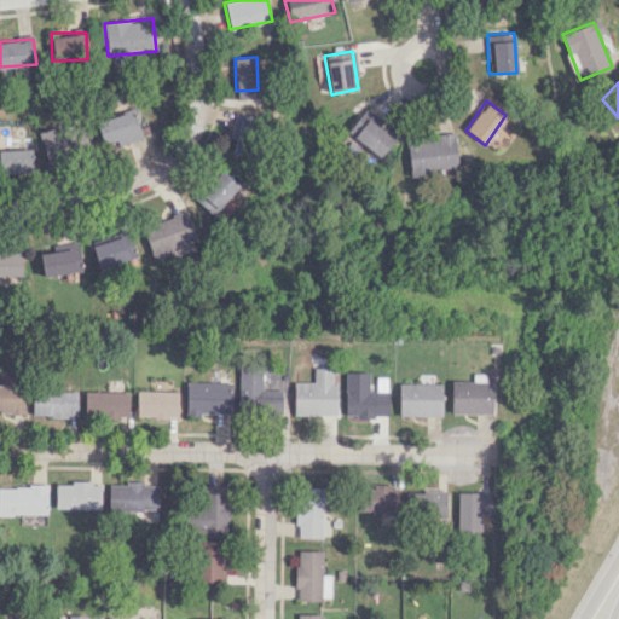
[(346,134),(380,157),(394,137),(376,125),(381,119),(364,106),(346,134)]
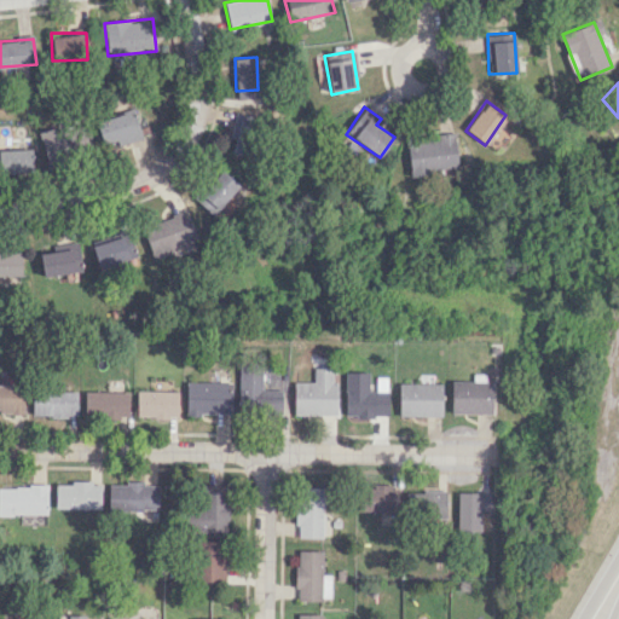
[(105,150),(143,138),(133,109),(96,121),(105,150)]
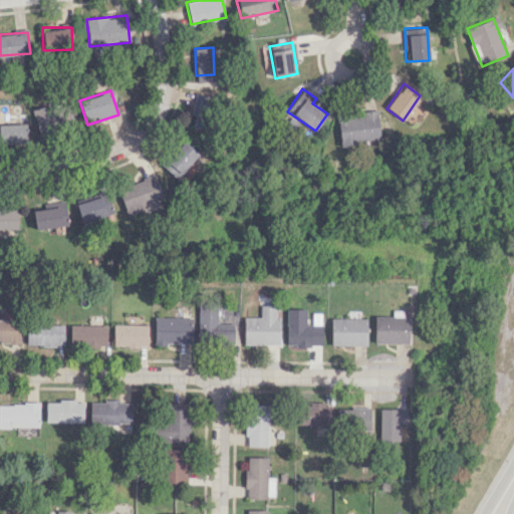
[(206,130),(212,96),(193,93),(187,126),(206,130)]
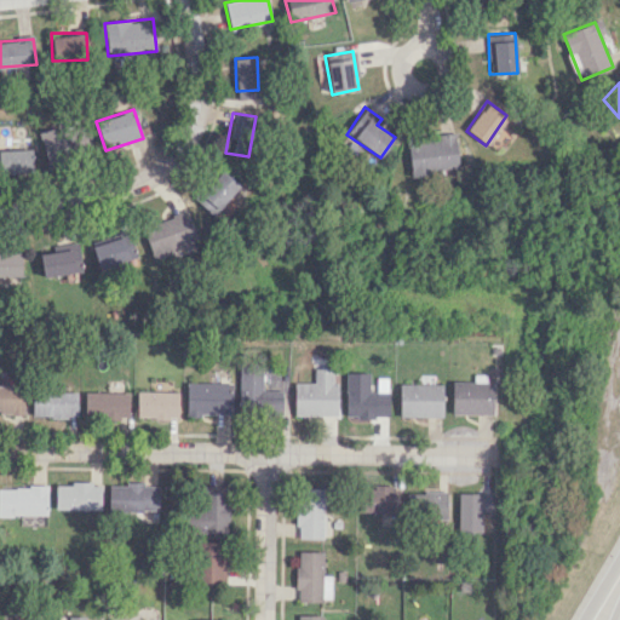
[(45,159),(90,151),(87,133),(70,137),(68,126),(40,131),(45,159)]
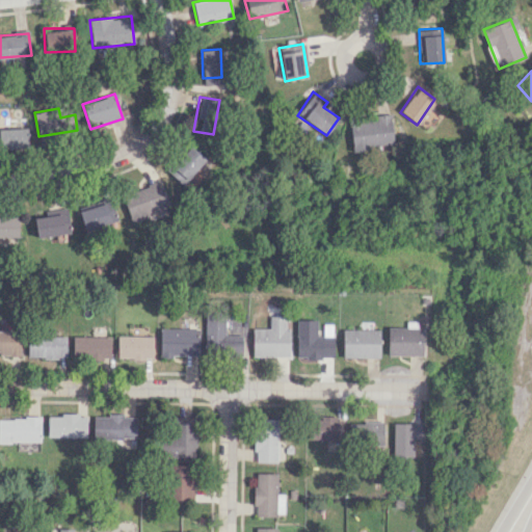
[(419,122),(426,129),(437,115),(429,109),(419,122)]
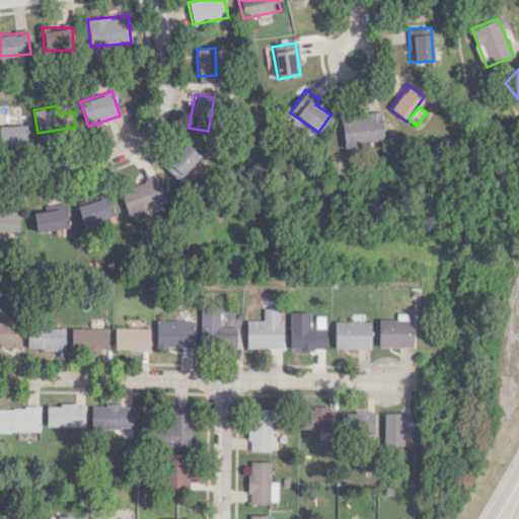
[(343,146),(384,142),(380,112),(340,116),(343,146)]
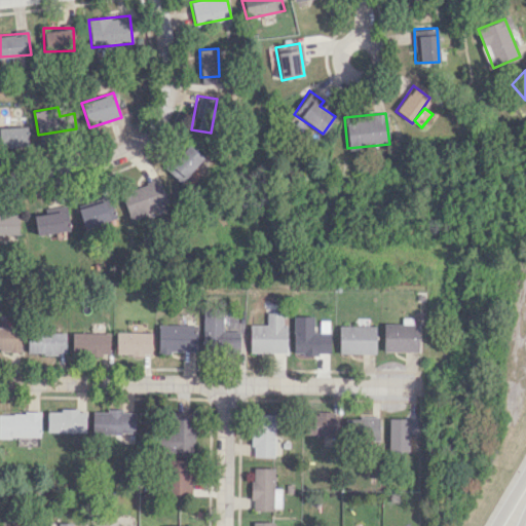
[(27,126),(0,127),(0,148),(28,148),(27,126)]
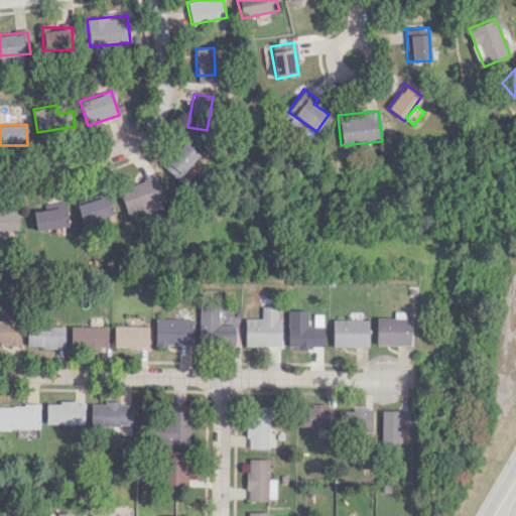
[(176,179),(200,155),(185,141),(162,166),(176,179)]
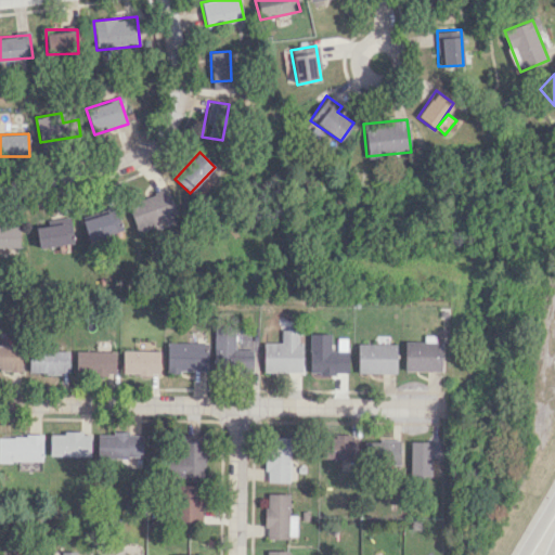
[(136,231),(177,219),(169,191),(128,203),(136,231)]
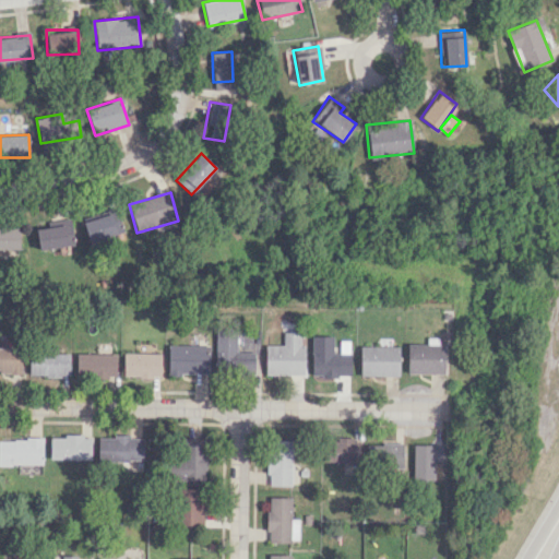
[(120,236),(118,215),(84,217),(85,238),(120,236)]
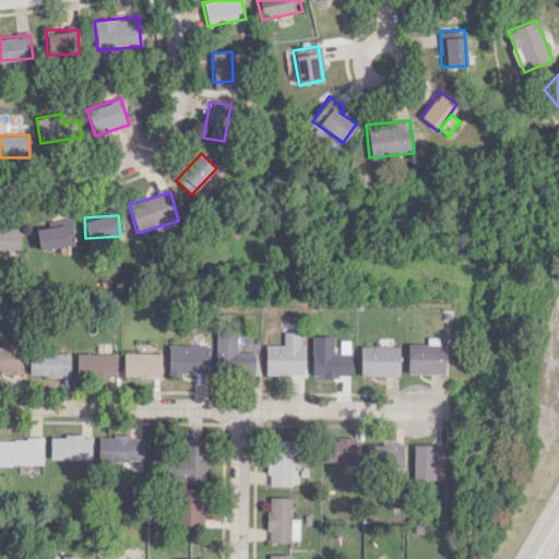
[(35,225),(37,249),(73,246),(71,221),(35,225)]
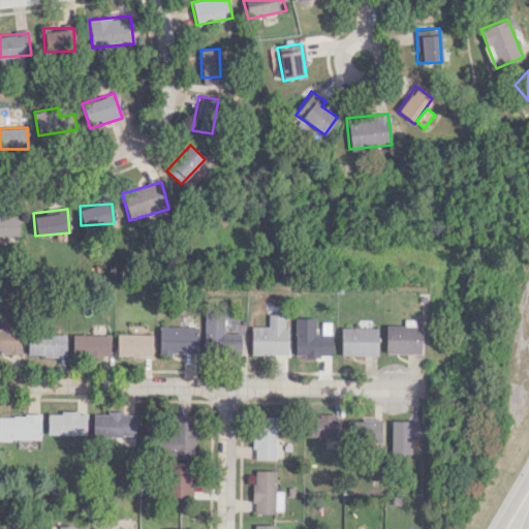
[(0,235),(19,235),(18,215),(0,215),(0,235)]
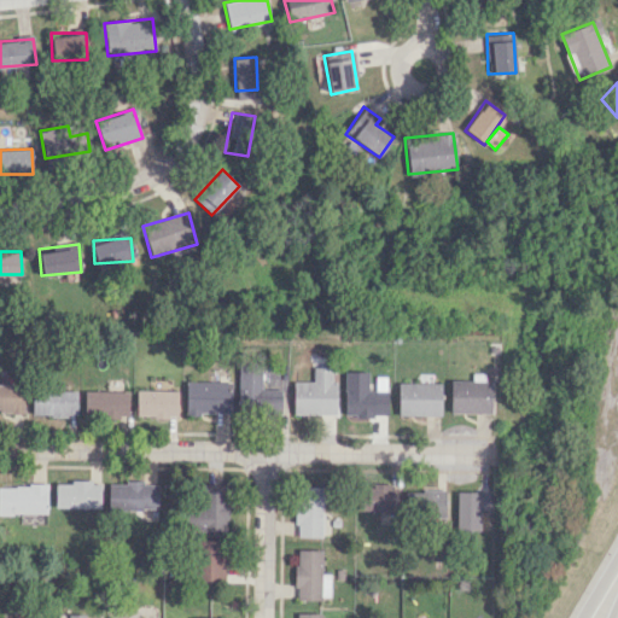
[(293,414),(336,414),(336,367),(313,367),(313,382),(293,382),(293,414)]
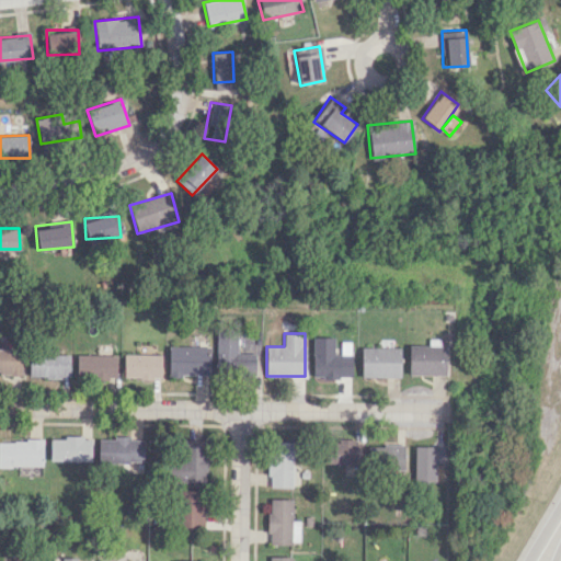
[(217,373),(255,371),(254,353),(238,353),(237,335),(216,336),(217,373)]
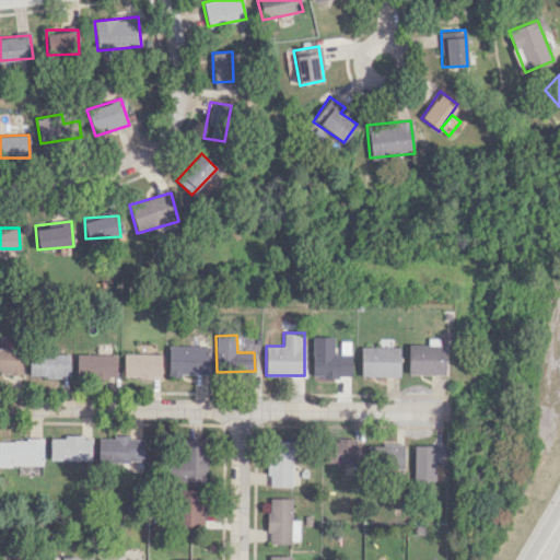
[(312,337),(313,376),(351,375),(350,341),(336,341),(336,336),(312,337)]
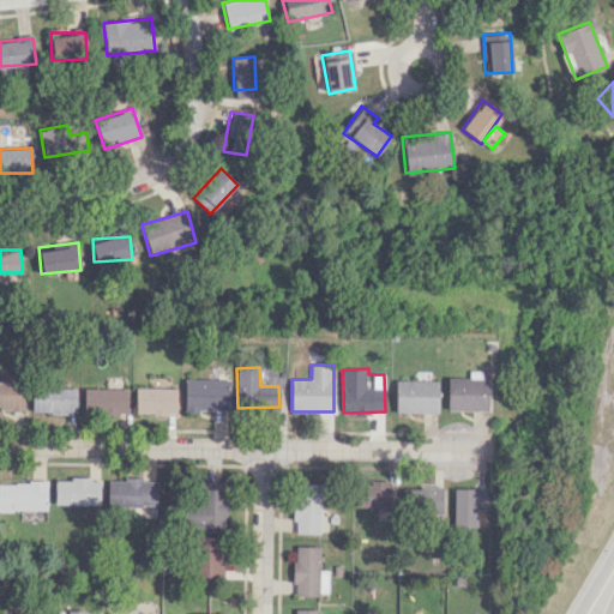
[(229,411),(229,379),(185,378),(184,410),(229,411)]
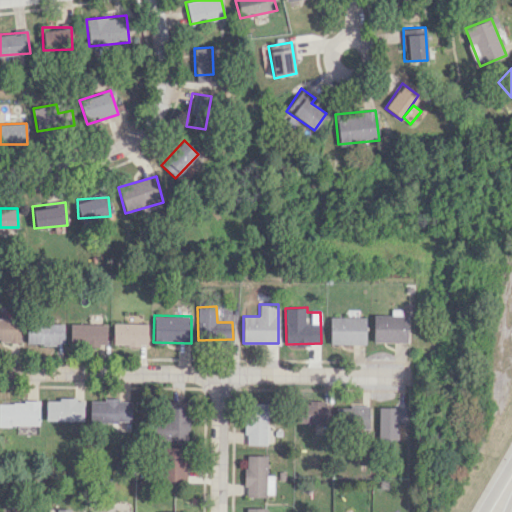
[(373,342),(407,341),(406,315),(373,315),(373,342)]
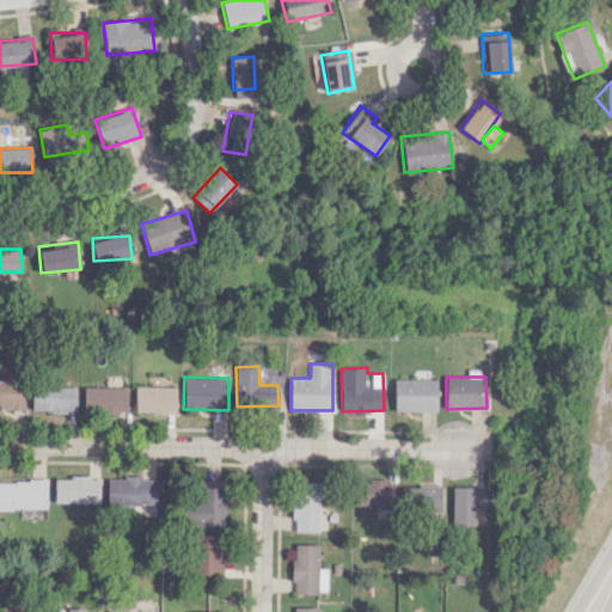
[(438,411),(436,378),(393,379),(395,411),(438,411)]
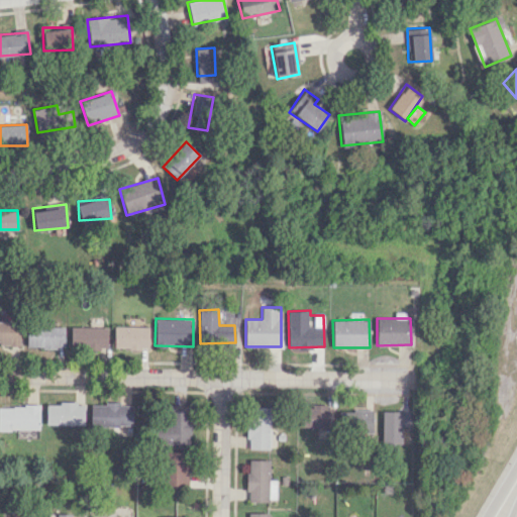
[(0,343),(18,344),(19,322),(0,321),(0,343)]
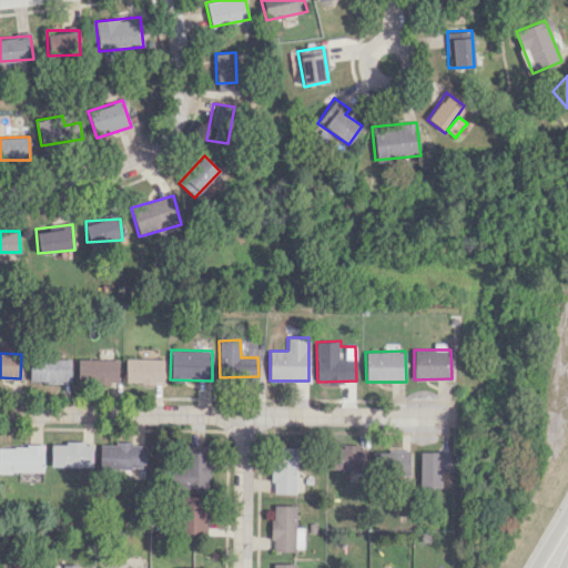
[(71,359),(30,357),(29,382),(70,383),(71,359)]
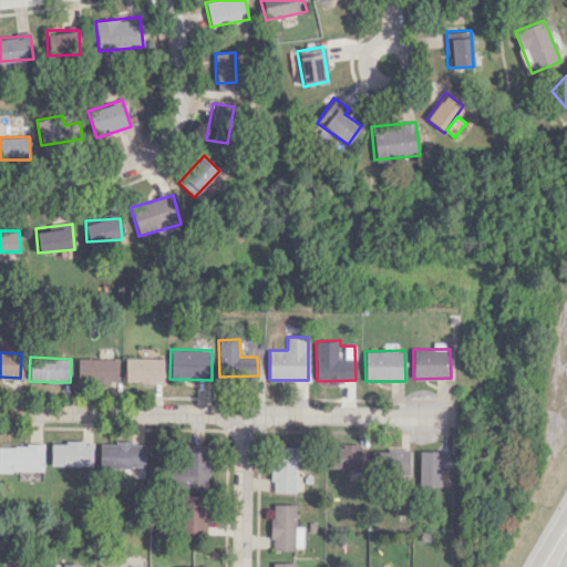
[(124,381),(163,382),(163,358),(125,357),(124,381)]
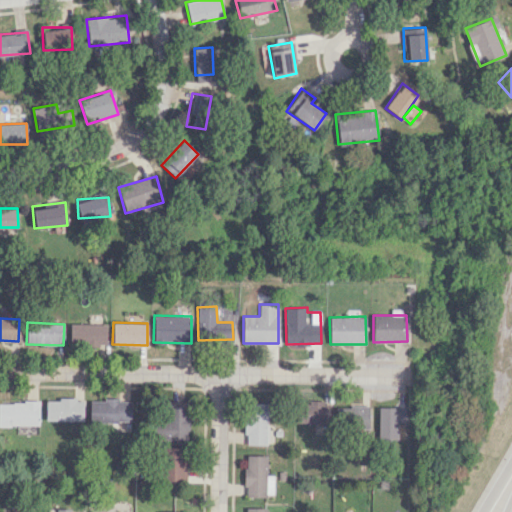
[(106,346),(106,324),(70,323),(70,345),(106,346)]
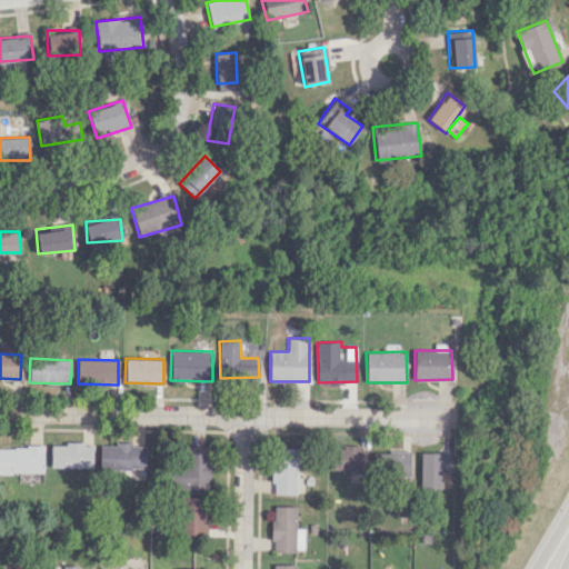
[(50,467),(92,468),(92,443),(51,443),(50,467)]
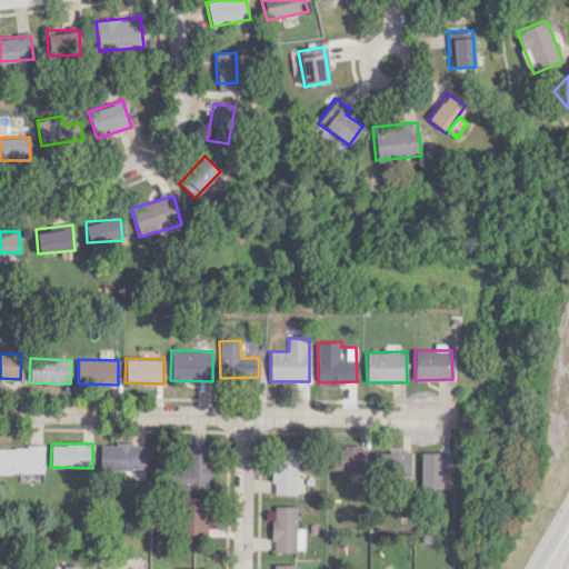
[(99,445),(99,470),(146,469),(146,443),(99,445)]
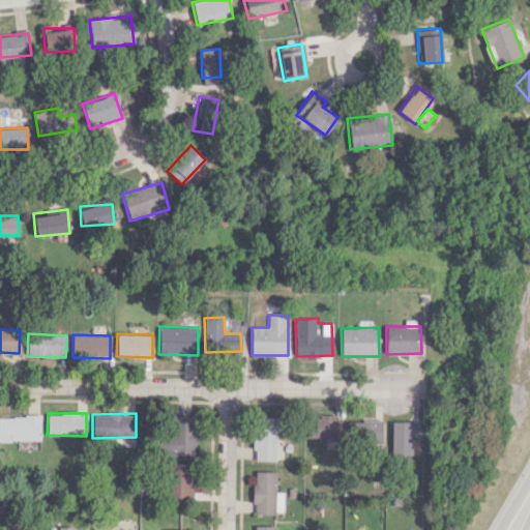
[(0,440),(39,441),(40,416),(0,415),(0,440)]
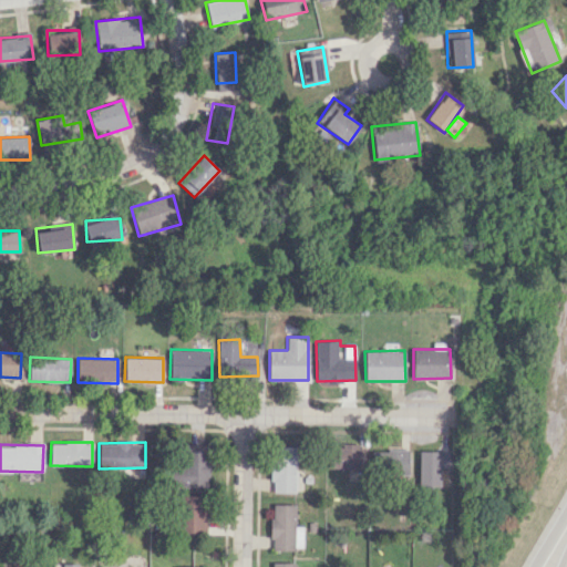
[(173,487),(208,486),(207,444),(182,445),(183,465),(172,466),(173,487)]
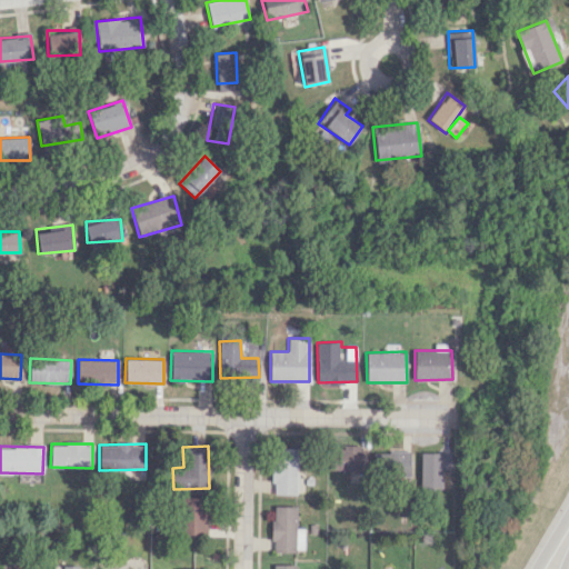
[(366,447),(328,447),(329,470),(367,469),(366,447)]
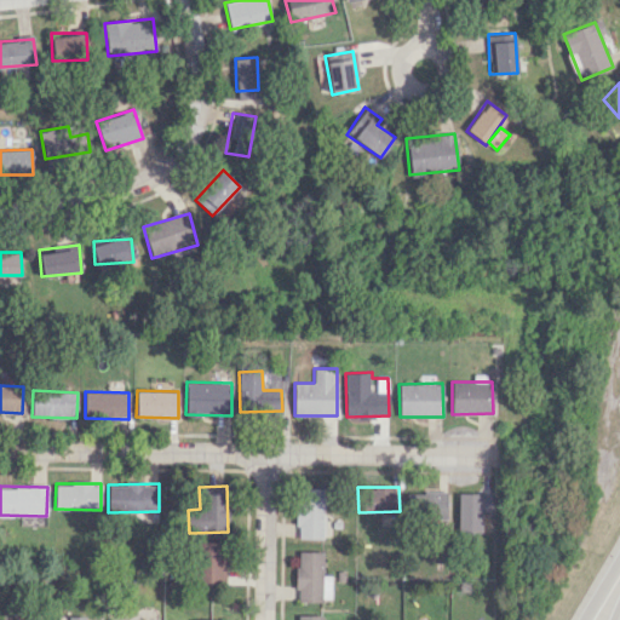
[(322,539),(323,488),(297,488),(296,538),(322,539)]
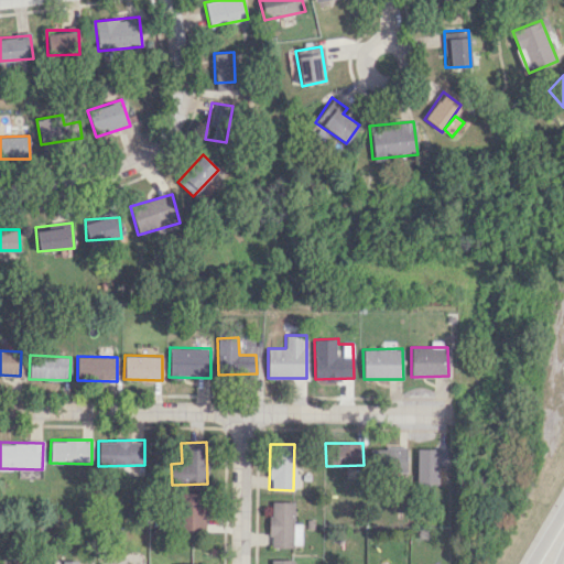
[(370,447),(370,473),(408,473),(408,447),(370,447)]
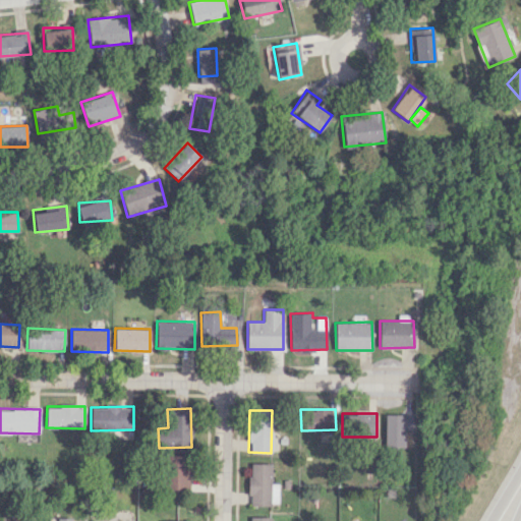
[(405,447),(405,430),(411,430),(412,415),(386,414),(385,447),(405,447)]
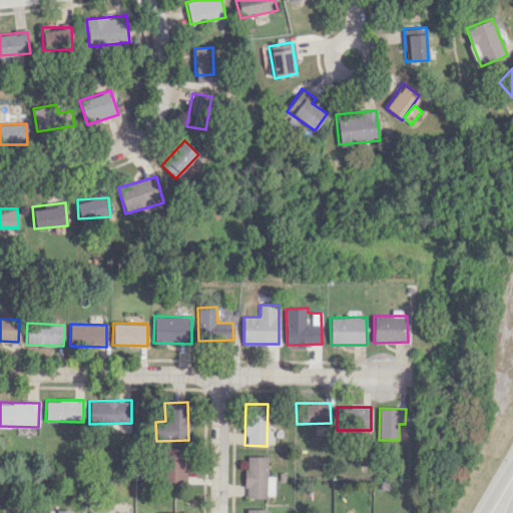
[(163,486),(186,486),(187,449),(164,448),(163,486)]
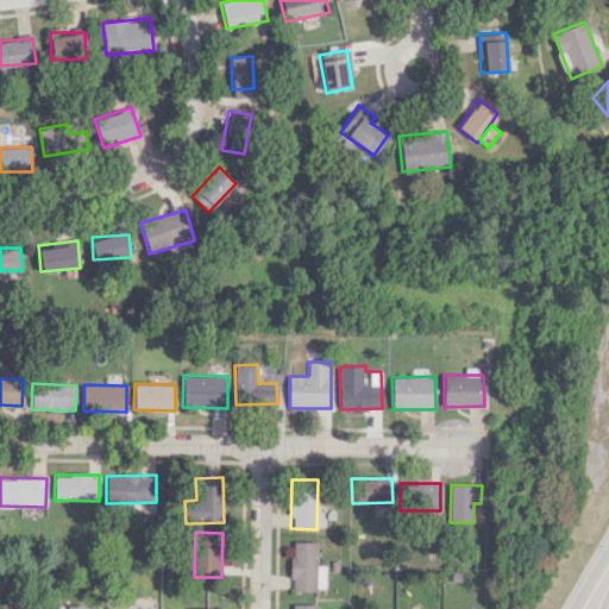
[(290,591),(315,591),(315,588),(325,588),(325,565),(316,565),(316,541),(290,541),(290,591)]
